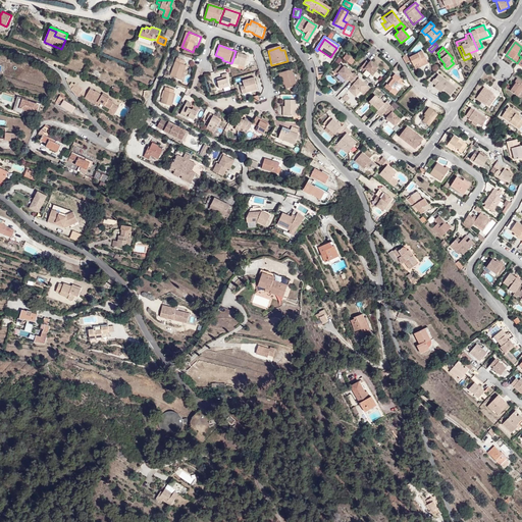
[(247,68),(251,57),(243,54),(243,53),(236,51),(231,63),(247,68)]
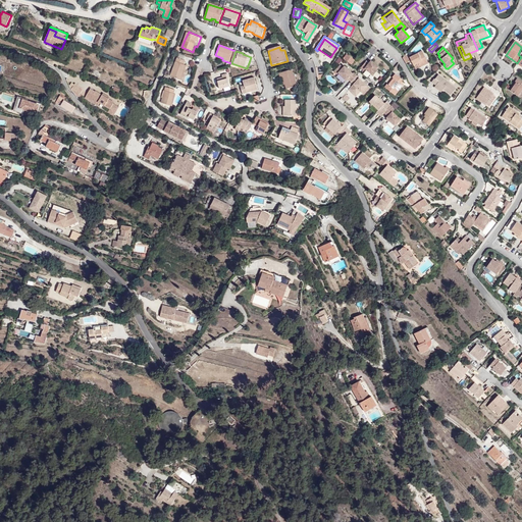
[(409,57),(413,65),(418,62),(420,67),(427,63),(421,51),(409,57)]
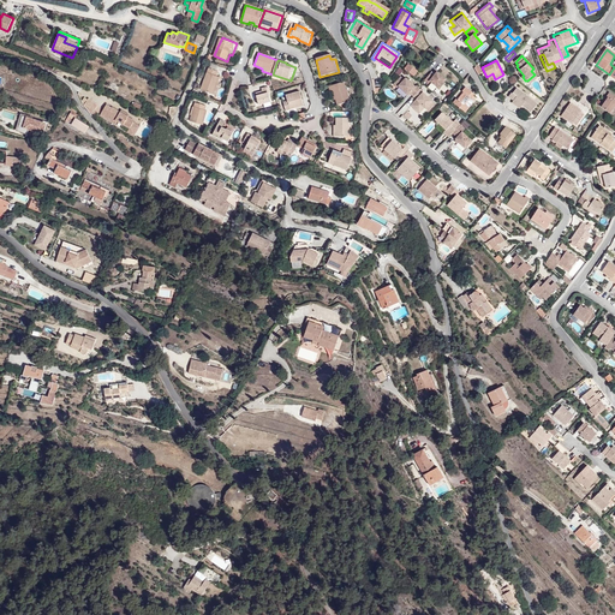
[(418,71),(408,64),(405,69),(415,76),(418,71)]
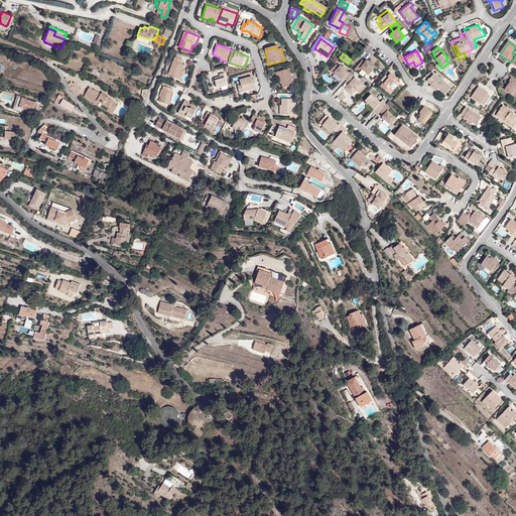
[(181,81),(186,65),(183,63),(184,59),(174,56),(167,76),(181,81)]
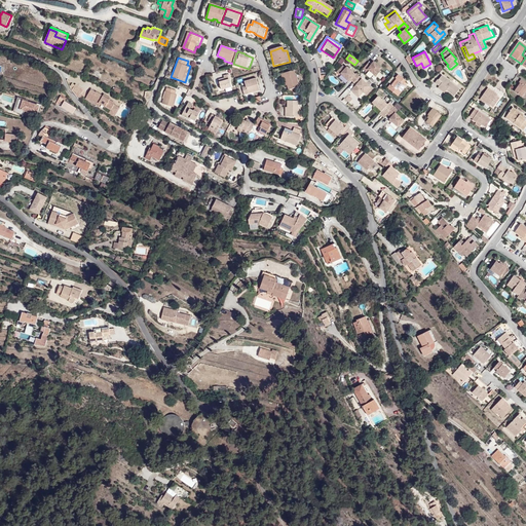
[(369,64),(364,70),(368,72),(369,70),(377,76),(382,68),(375,62),(372,65),(372,66),(369,64)]
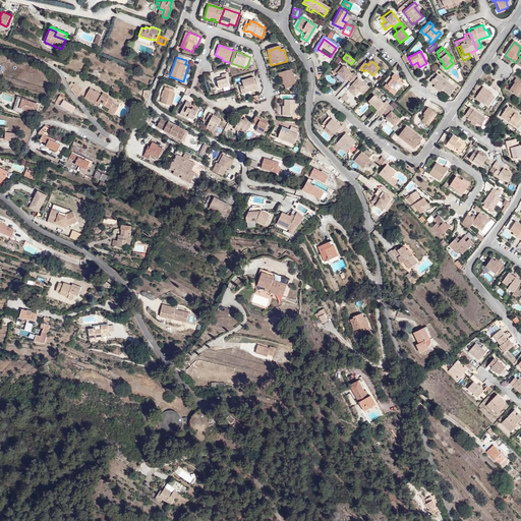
[(449,71),(455,66),(453,63),(447,68),(449,71)]
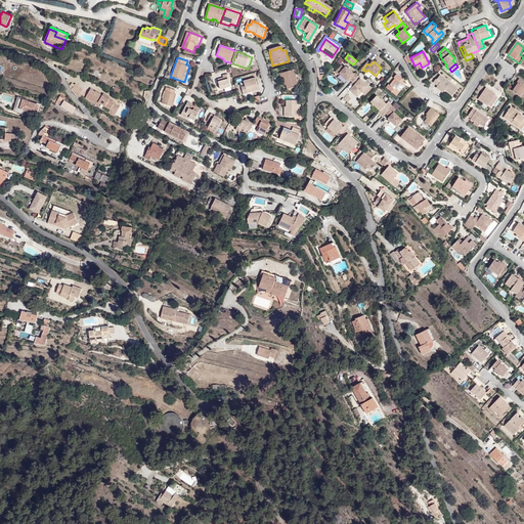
[(353,74),(345,67),(344,69),(340,66),(334,73),(338,76),(339,74),(347,81),(349,80),(351,82),(357,77),(357,76),(354,74),(353,74)]
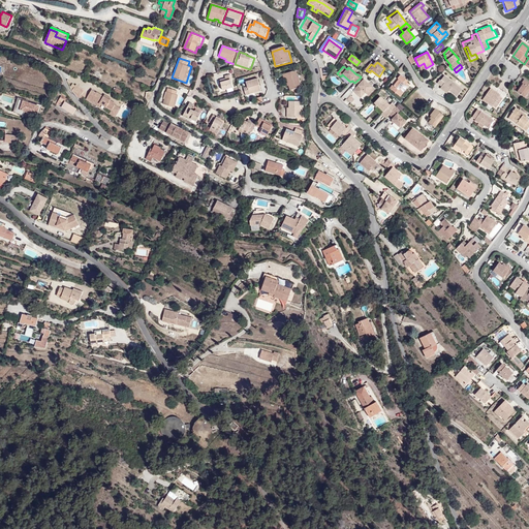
[(300,90),(296,72),(284,75),(285,81),(283,82),(286,93),(300,90)]
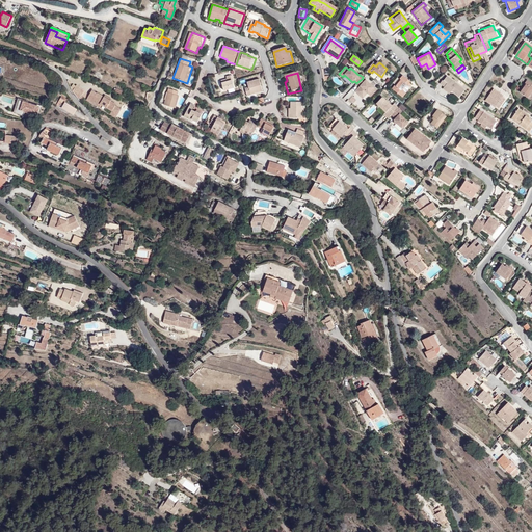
[(235,88),(231,75),(227,76),(228,78),(220,80),(223,91),(235,88)]
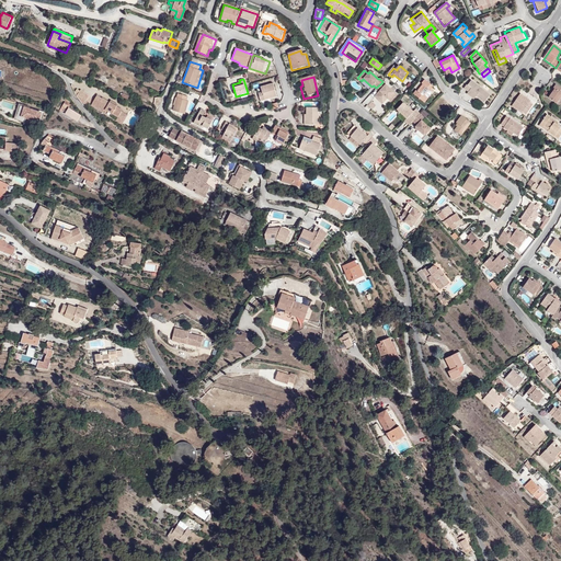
[(426,103),(435,91),(432,88),(433,86),(426,79),(423,84),(419,90),(415,94),(426,103)]
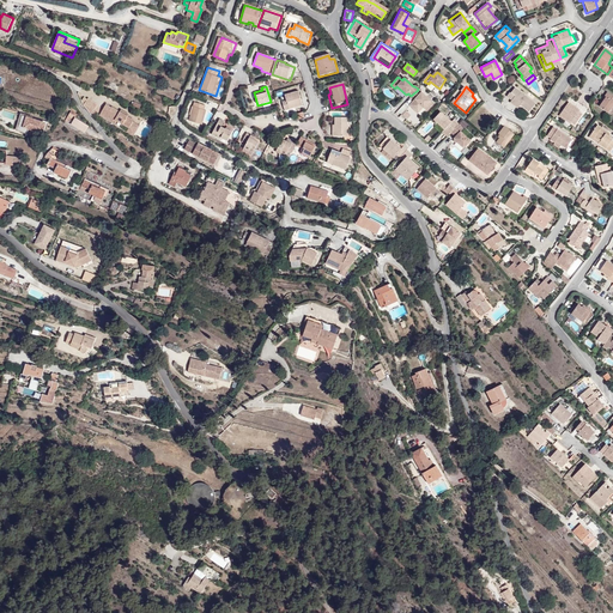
[(534,104),(514,89),(510,95),(508,93),(504,97),(509,102),(508,104),(516,110),(519,107),(527,114),(534,104)]
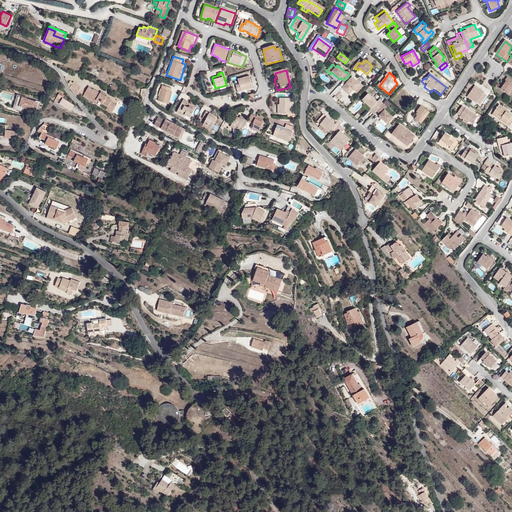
[(343,80),(343,81),(346,83),(341,88),(346,93),(351,88),(353,90),(356,93),(362,87),(349,75),(343,80)]
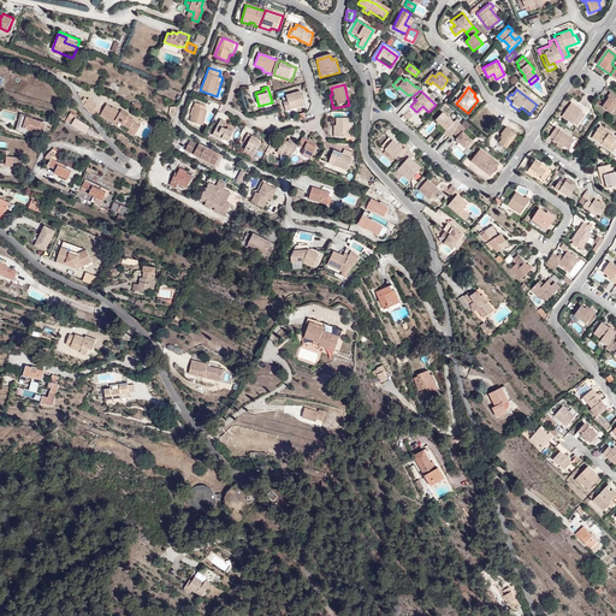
[(304,107),(301,92),(285,96),(288,102),(283,104),(285,113),(304,107)]
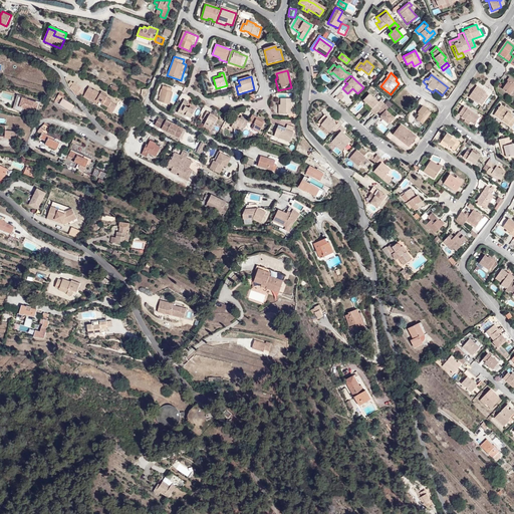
[(513,82),(508,79),(506,82),(509,84),(506,88),(503,87),(501,91),(510,97),(510,96),(513,91),(513,90),(513,82)]
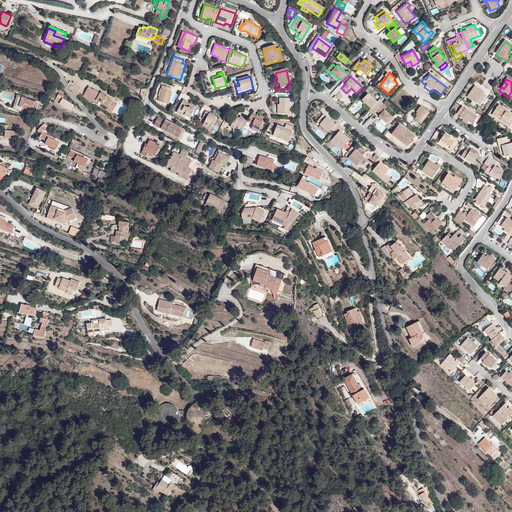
[(71,87),(76,94),(79,92),(83,87),(75,81),(74,82),(71,87)]
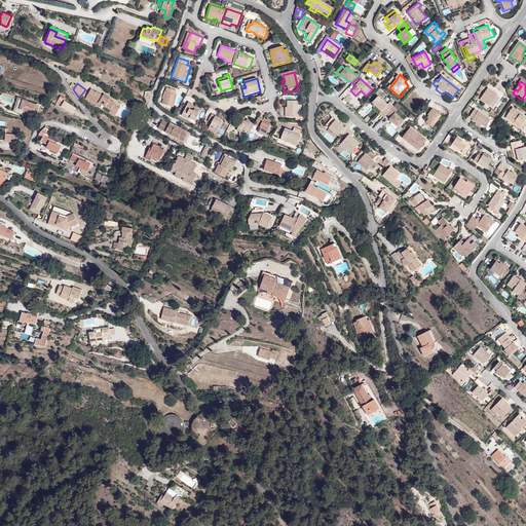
[(103,95),(91,87),(85,98),(100,106),(101,104),(111,110),(115,104),(116,102),(111,99),(103,95)]
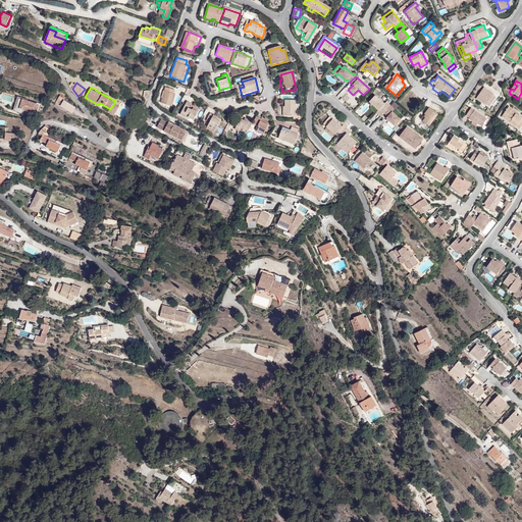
[(166,87),(162,103),(172,106),(176,94),(174,93),(175,90),(166,87)]
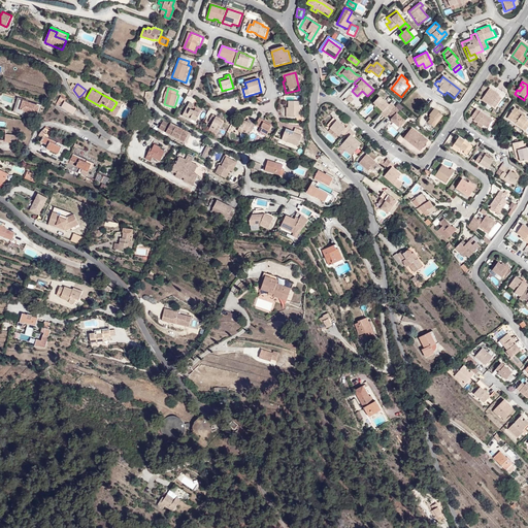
[(501,101),(498,99),(499,97),(489,90),(481,102),(486,106),(487,104),(495,110),(501,101)]
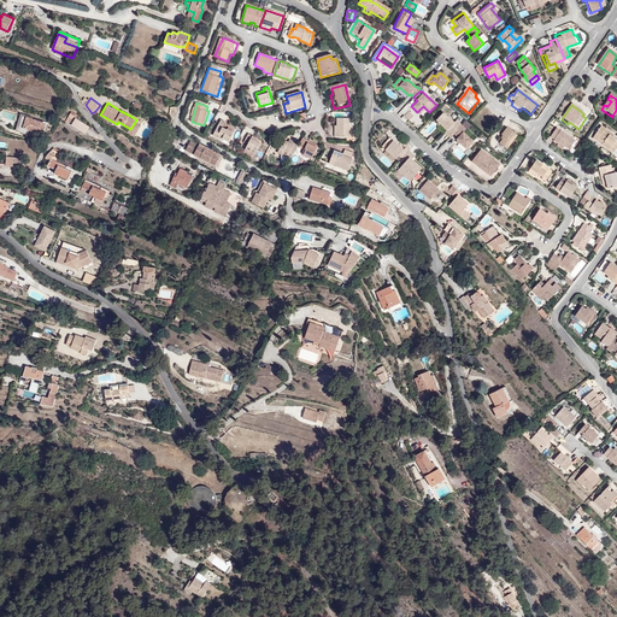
[(401,119),(406,123),(413,116),(409,112),(401,119)]
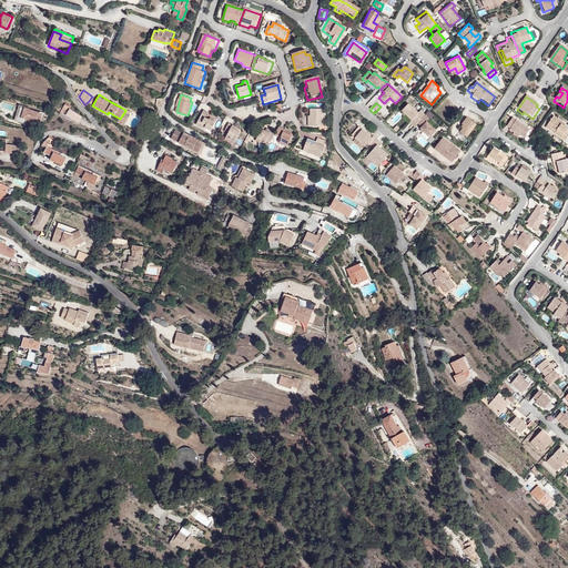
[(417,113),(408,103),(402,111),(411,120),(408,121),(414,127),(424,115),(419,111),(417,113)]
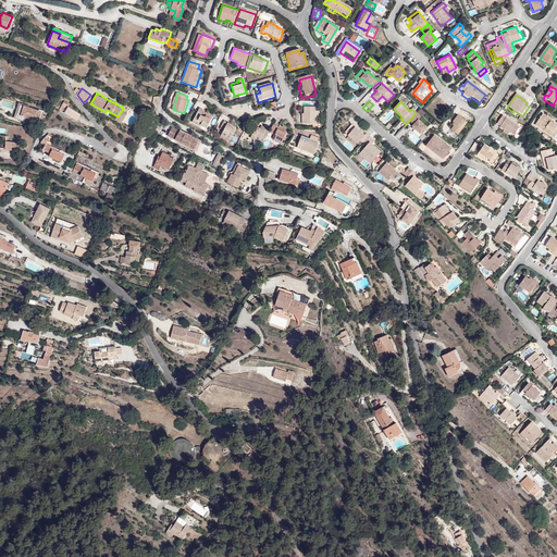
[(14,119),(16,119),(21,106),(29,108),(31,107),(20,102),(14,119)]
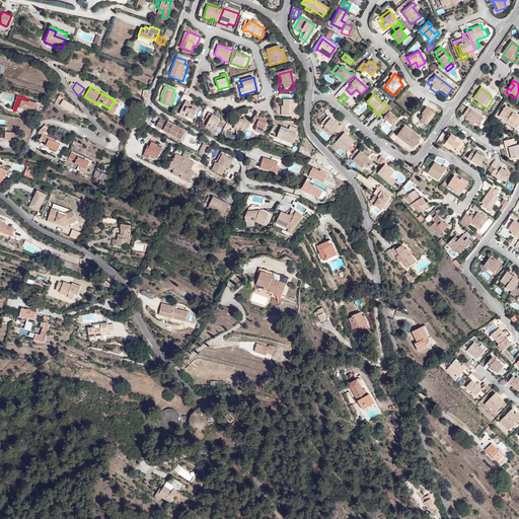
[(34,113),(38,103),(27,100),(19,98),(15,110),(21,113),(21,112),(23,113),(24,108),(34,113)]
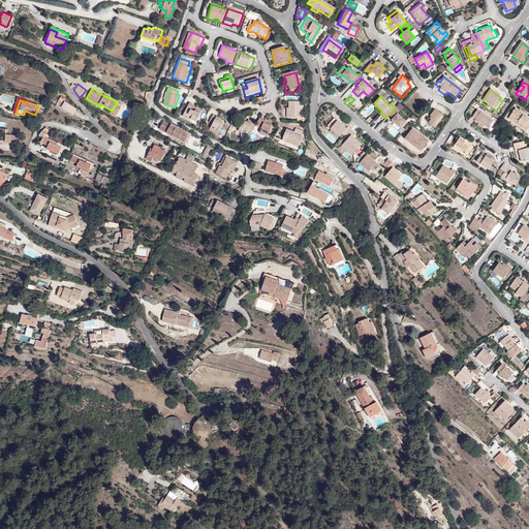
[(76,109),(65,101),(61,107),(72,115),(76,109)]
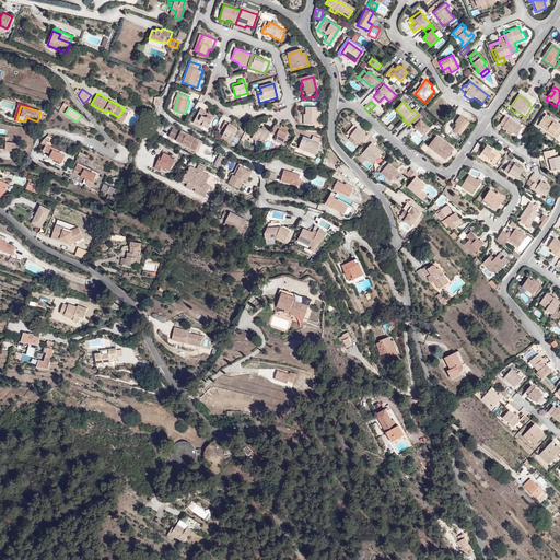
[(123,124),(128,114),(123,111),(118,117),(116,120),(123,124)]
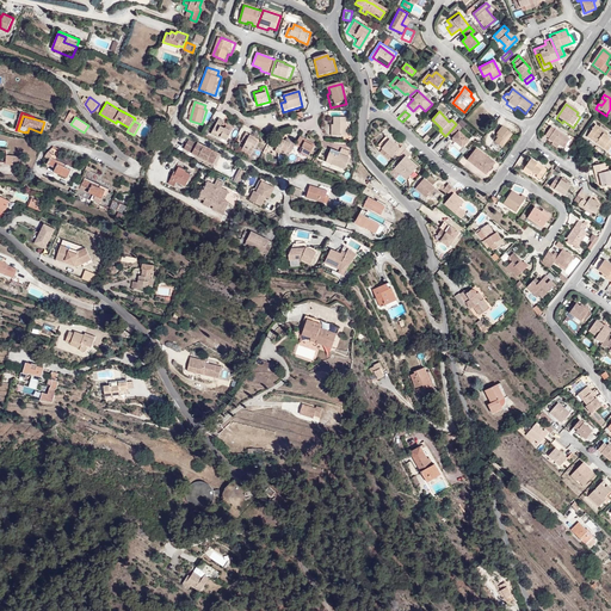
[(227,139),(233,127),(223,122),(222,123),(216,121),(210,133),(220,137),(220,135),(227,139)]
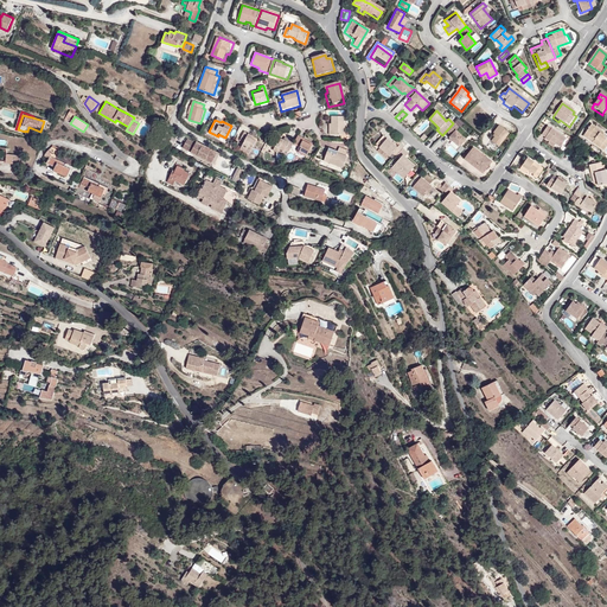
[(344,138),(344,120),(331,120),(331,127),(333,127),(333,134),(328,134),(328,138),(344,138)]
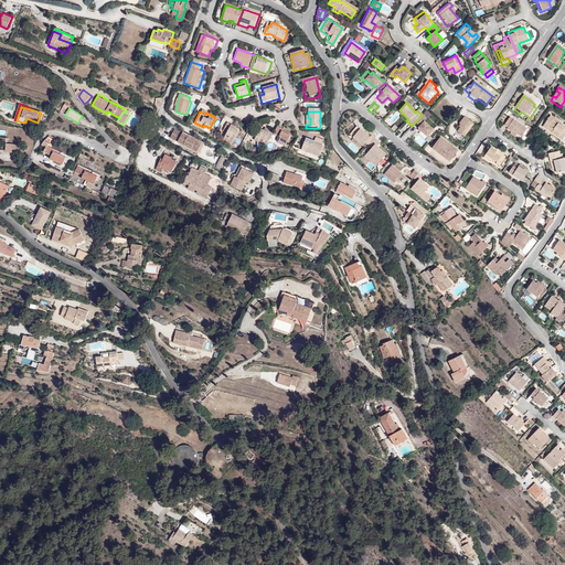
[(428,119),(424,116),(417,123),(420,127),(419,128),(420,129),(423,131),(429,137),(435,130),(426,121),(428,119)]
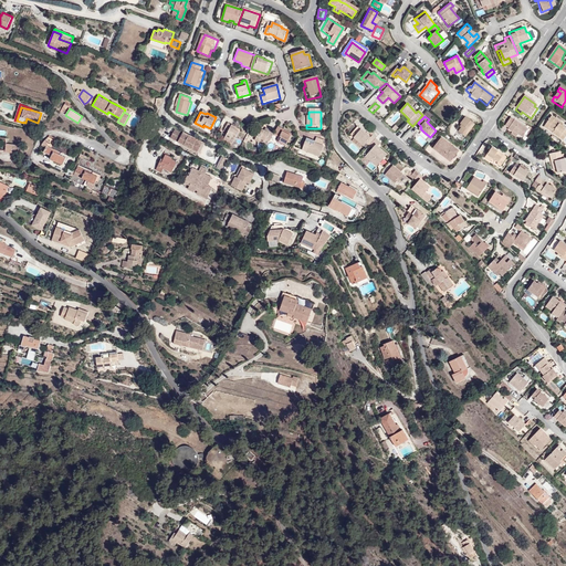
[(467,137),(477,124),(467,117),(462,123),(464,125),(462,128),(460,132),(467,137)]
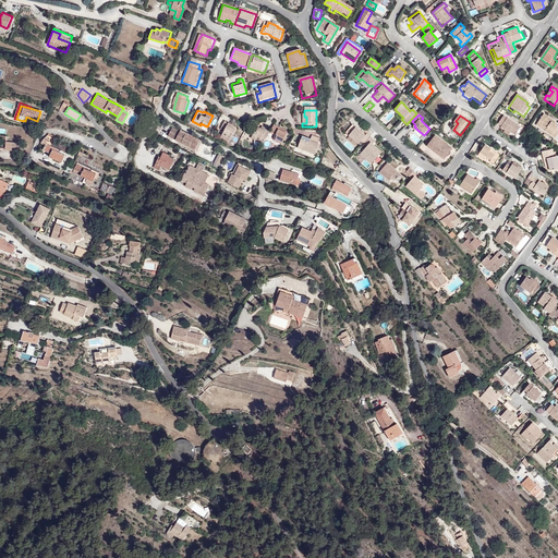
[(557,129),(554,126),(550,124),(552,122),(543,117),(540,123),(542,125),(541,128),(545,132),(544,133),(555,141),(557,135),(557,131),(557,129)]
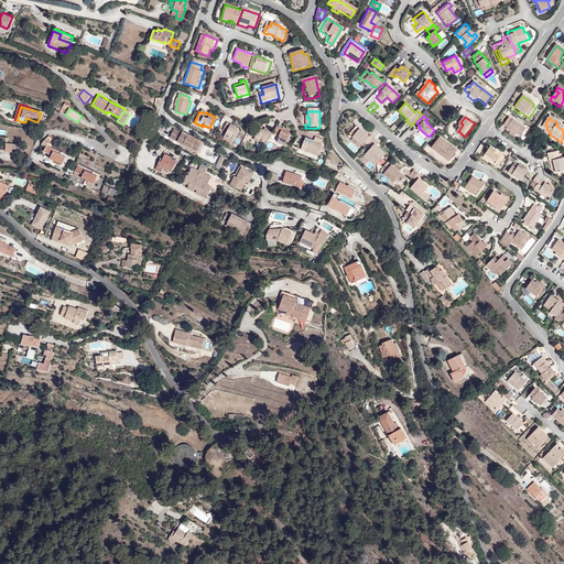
[(527,131),(509,119),(503,128),(507,130),(505,132),(511,136),(512,133),(516,137),(520,140),(527,131)]
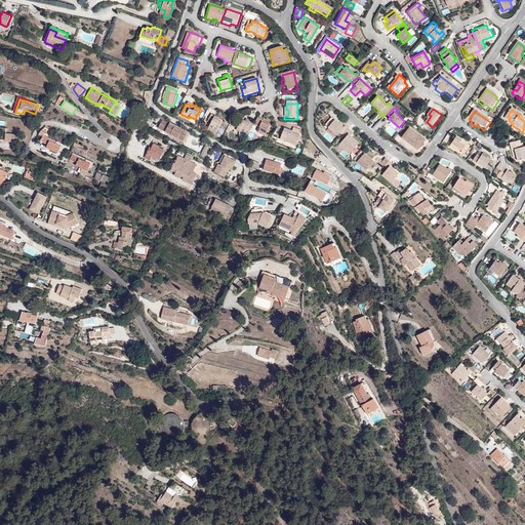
[(214,133),(220,122),(216,120),(217,117),(209,113),(204,121),(208,123),(205,128),(214,133)]
